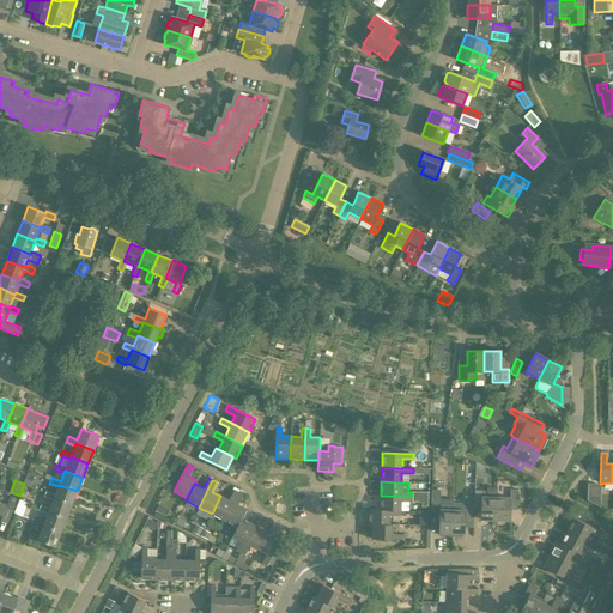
[(72,505),(77,491),(59,485),(59,486),(55,496),(46,492),(43,497),(53,501),(54,498),(72,505)]
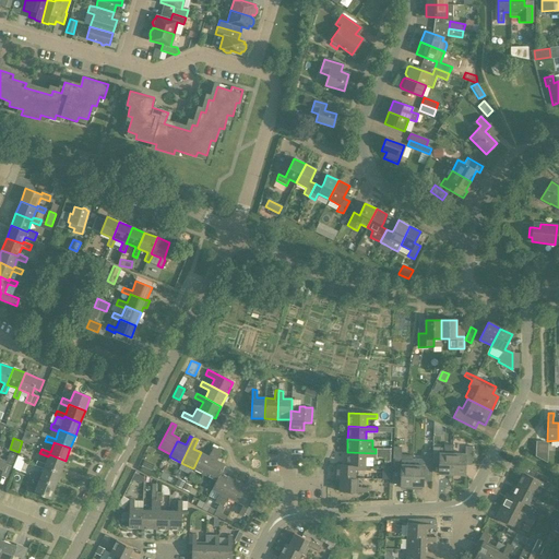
[(536,442),(535,458),(546,463),(547,442),(536,442)]
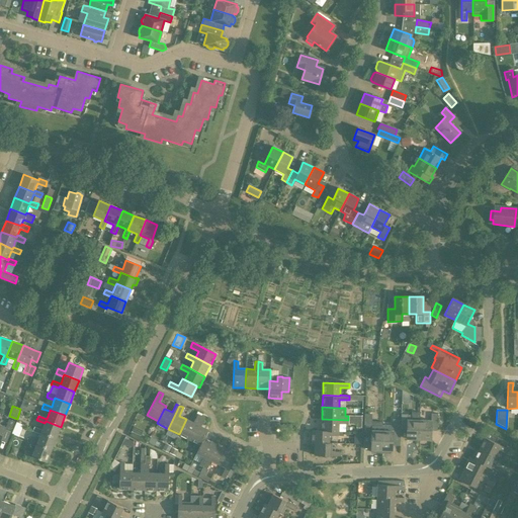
[(408,420),(407,420),(407,427),(406,439),(418,440),(419,421),(419,412),(412,412),(411,420),(408,420)]
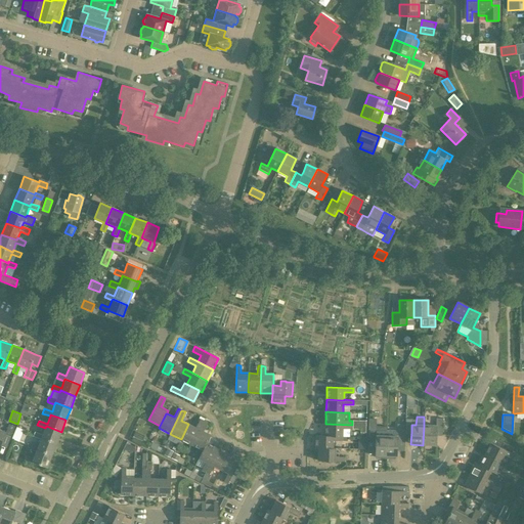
[(191,444),(204,421),(200,420),(195,428),(188,424),(181,439),(191,444)]
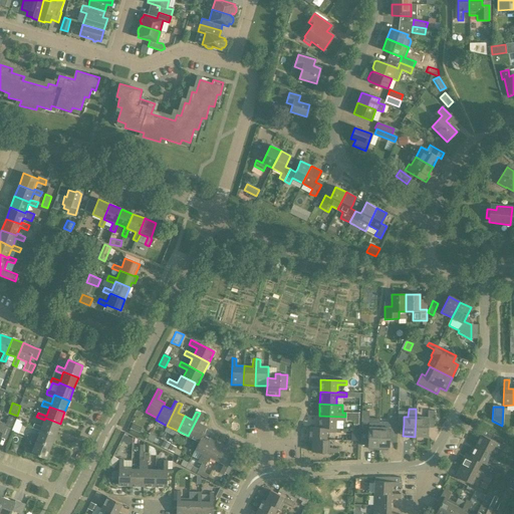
[(188,436),(199,442),(202,435),(203,435),(207,427),(199,424),(204,415),(200,413),(188,436)]
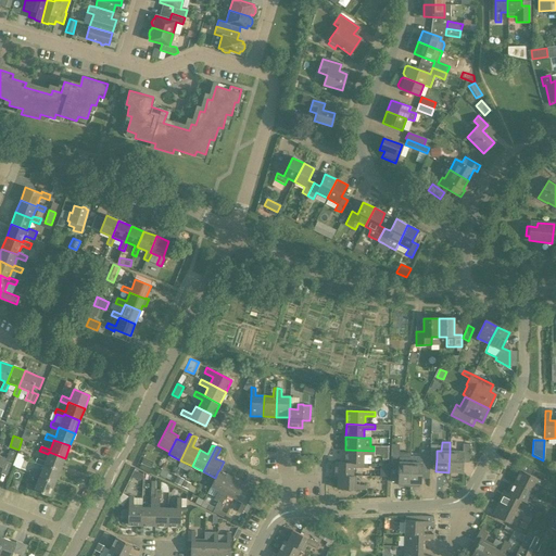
[(5,462),(11,464),(15,453),(10,450),(5,462)]
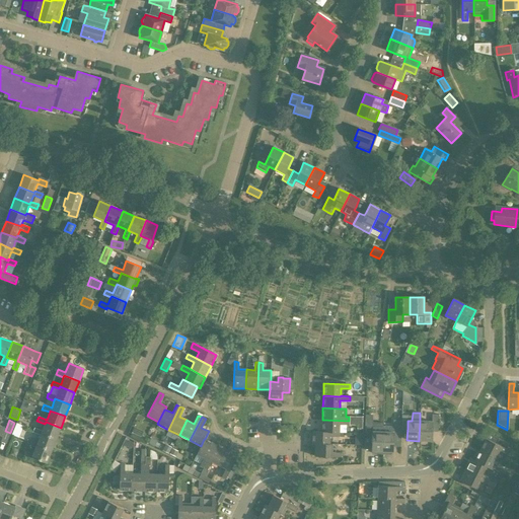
[(349,425),(349,421),(322,420),(321,432),(339,433),(339,425),(349,425)]
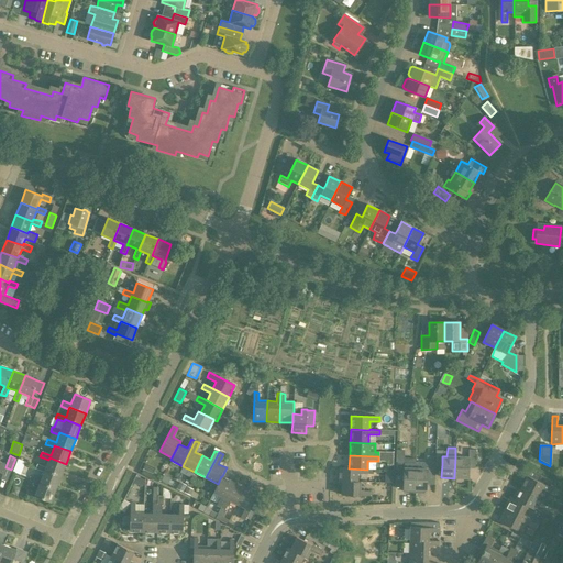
[(426,476),(434,477),(435,464),(435,456),(427,456),(427,464),(416,463),(415,470),(415,477),(414,493),(423,493),(424,492),(424,489),(426,489),(426,476)]
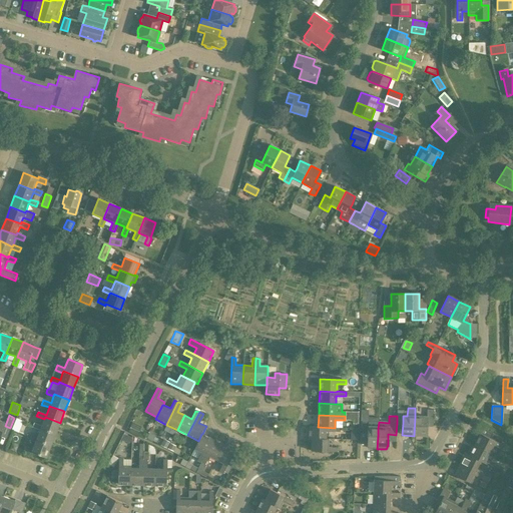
[(20,432),(24,420),(17,417),(13,430),(20,432)]
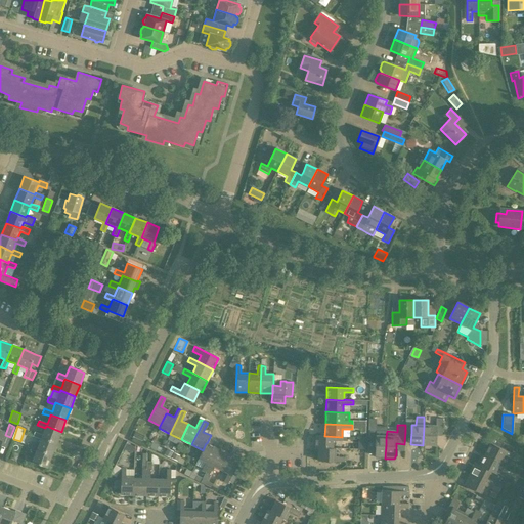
[(33,437),(41,440),(41,438),(56,443),(61,432),(46,426),(45,428),(42,435),(35,432),(33,437)]
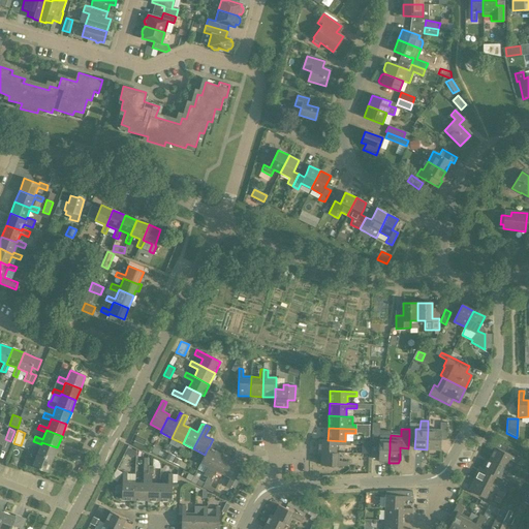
[(428,430),(427,449),(439,449),(440,430),(428,430)]
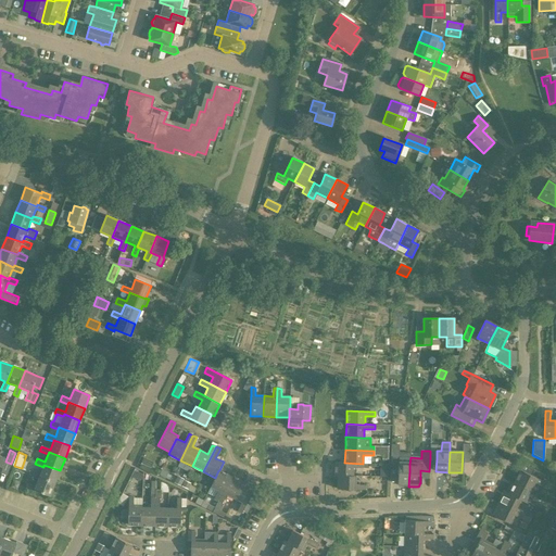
[(392,457),(392,469),(399,469),(399,483),(400,483),(399,484),(401,487),(408,487),(409,471),(409,464),(411,457),(392,457)]
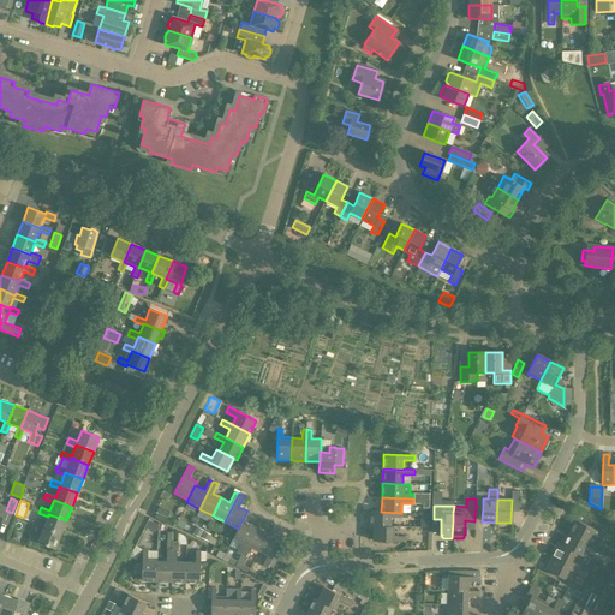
[(369,526),(372,526),(389,526),(390,518),(401,518),(401,513),(381,512),(370,512),(369,526)]
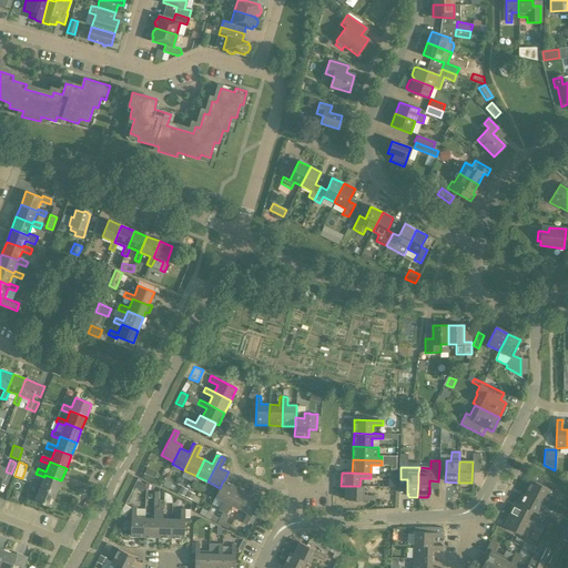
[(56,494),(61,480),(44,475),(44,477),(41,485),(32,482),(31,486),(39,489),(40,488),(56,494)]
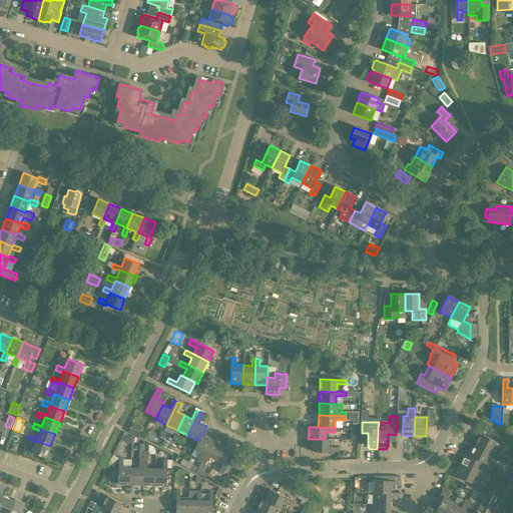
[(492,433),(490,439),(495,441),(500,444),(503,438),(492,433)]
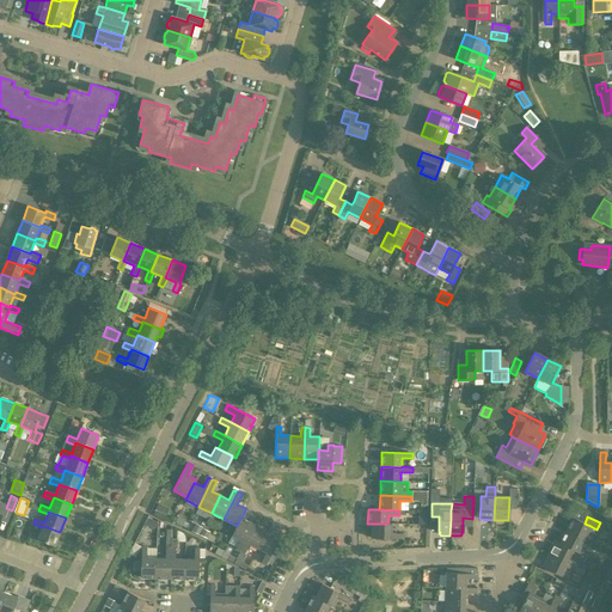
[(150,518),(146,527),(155,530),(158,521),(150,518)]
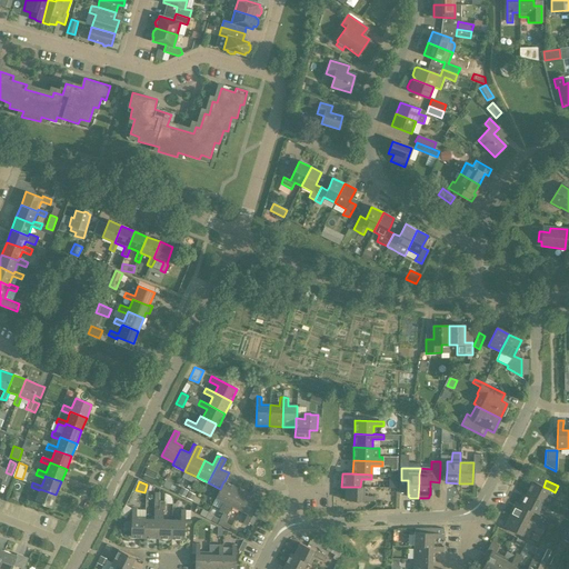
[(220,489),(216,498),(223,501),(218,511),(222,512),(236,487),(225,481),(223,481),(220,489)]
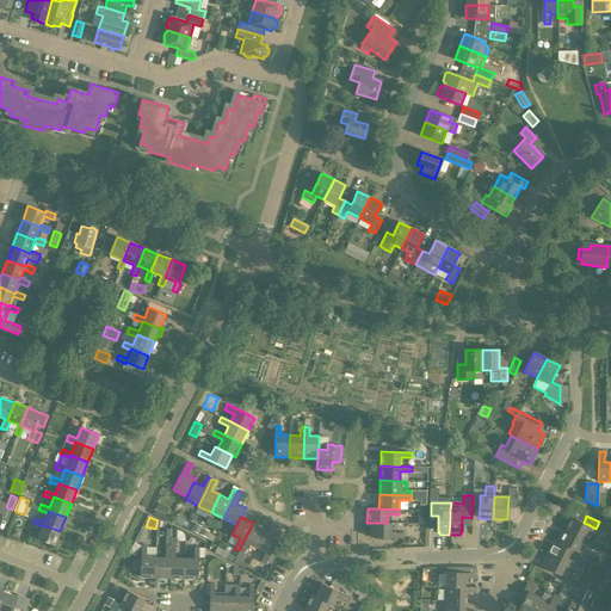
[(566,530),(584,538),(587,530),(597,536),(599,530),(596,529),(590,525),(584,523),(572,517),(566,530)]
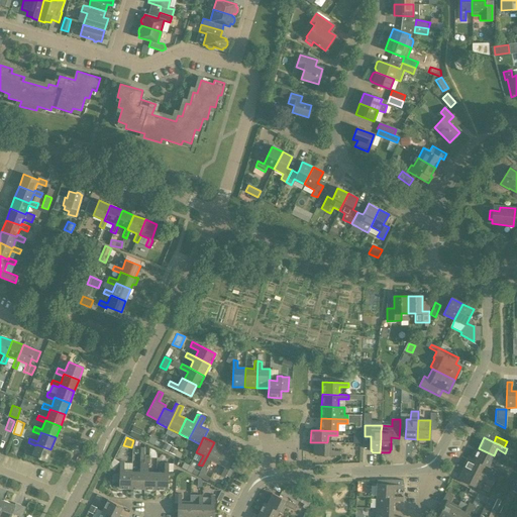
[(182,457),(184,450),(165,442),(163,448),(182,457)]
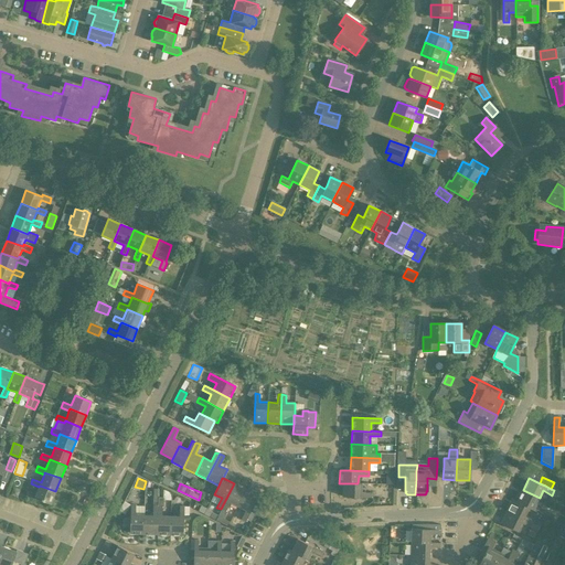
[(237,505),(245,489),(234,483),(221,509),(215,520),(221,523),(226,512),(225,511),(230,502),(237,505)]
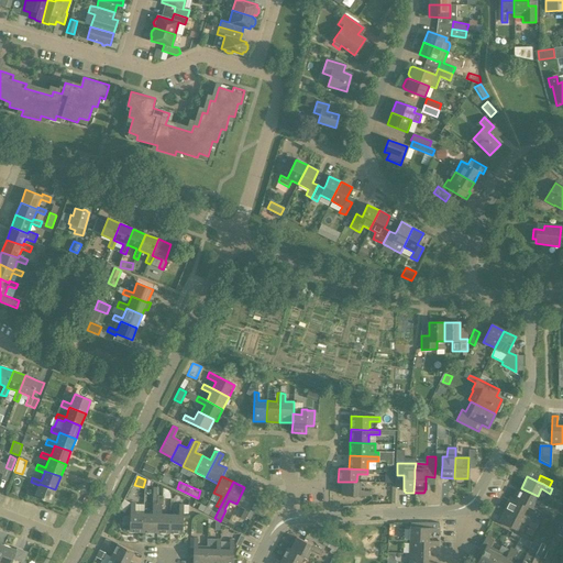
[(341,482),(341,495),(370,496),(370,490),(360,490),(360,482),(356,482),(341,482)]
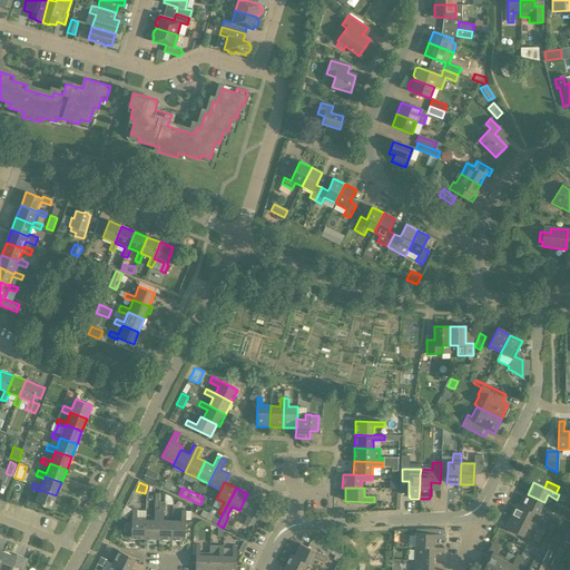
[(51,509),(56,495),(40,490),(39,491),(36,499),(28,495),(26,501),(35,504),(35,502),(51,509)]
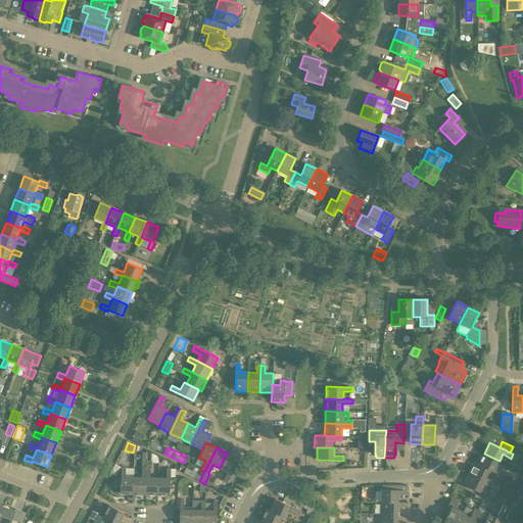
[(12,453),(9,459),(15,461),(18,455),(12,453)]
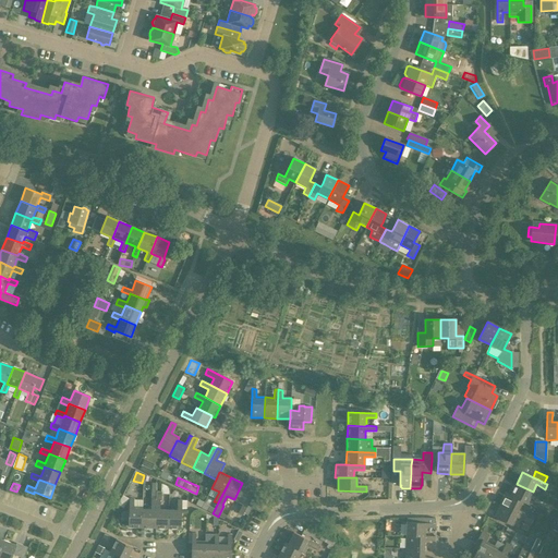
[(242,514),(254,489),(242,483),(234,499),(242,504),(238,513),(242,514)]
